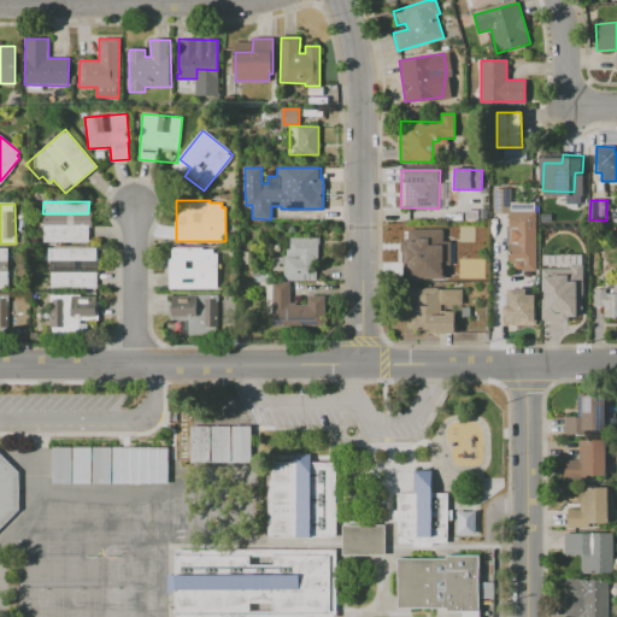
[(536,270),(513,270),(513,264),(510,264),(510,212),(535,211),(536,270)]
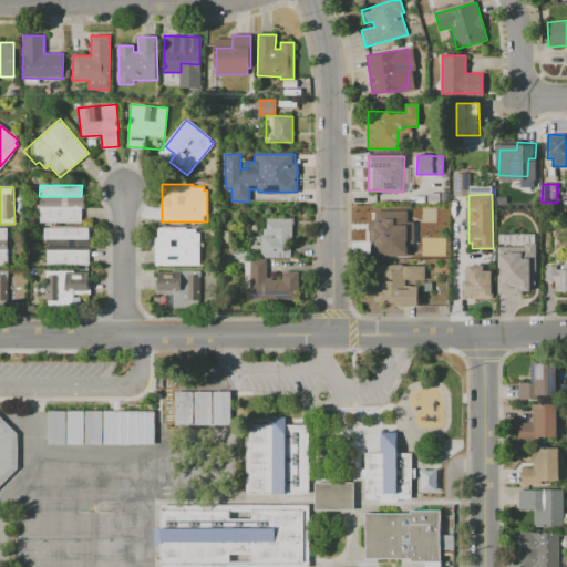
[(424,204),(424,195),(440,195),(440,204),(424,204)]
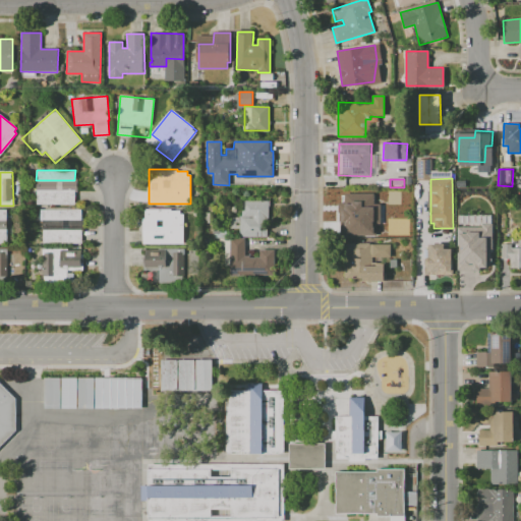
[(397,197),(397,189),(408,189),(408,197),(397,197)]
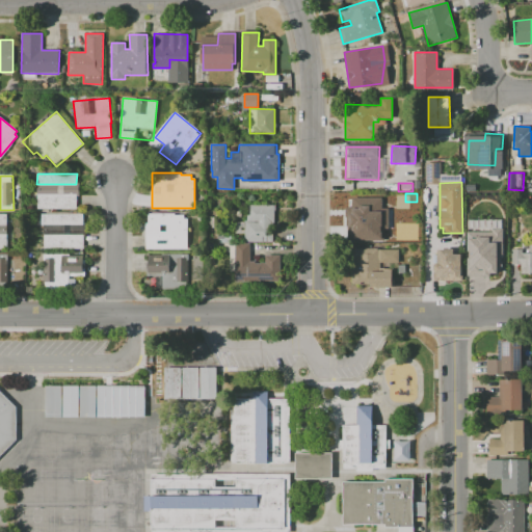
[(37,194),(76,194),(76,209),(36,209),(37,194)]
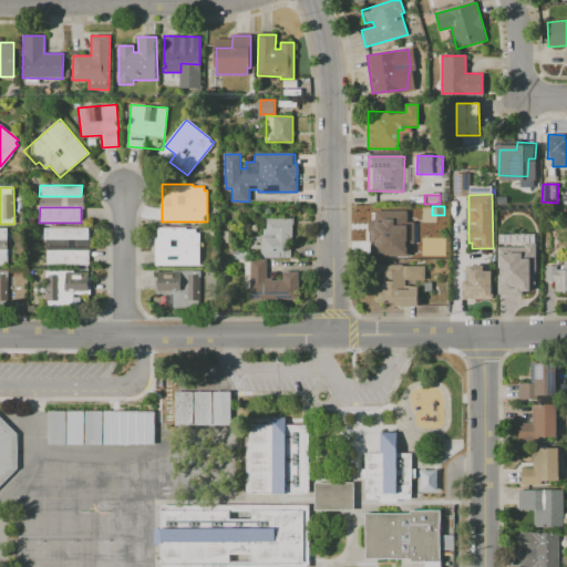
[(533,218),(523,218),(523,207),(533,207),(533,218)]
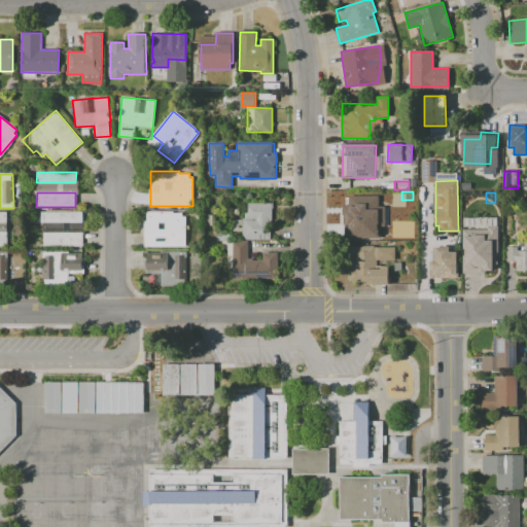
[(346,224),(347,197),(371,197),(371,204),(372,204),(372,218),(361,218),(361,225),(346,224)]
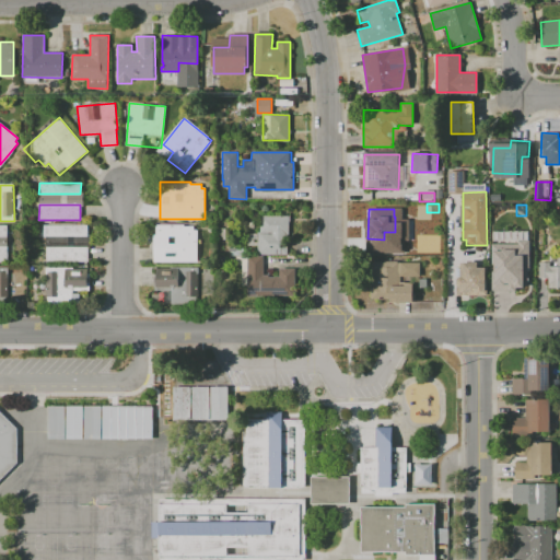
[(289,255),(257,255),(257,232),(260,232),(260,216),(290,217),(289,255)]
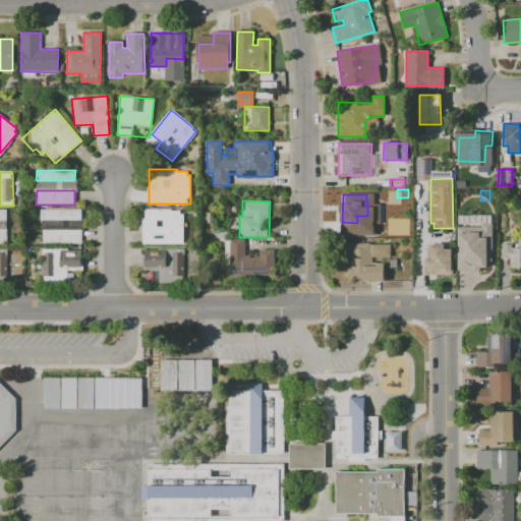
[(7,209),(0,209),(0,243),(8,243),(7,209)]
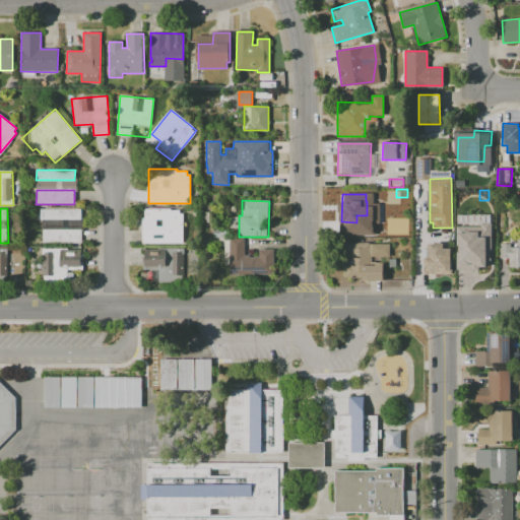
[(183,243),(142,243),(142,218),(144,218),(144,208),(171,208),(171,209),(180,209),(180,213),(183,213),(183,243)]
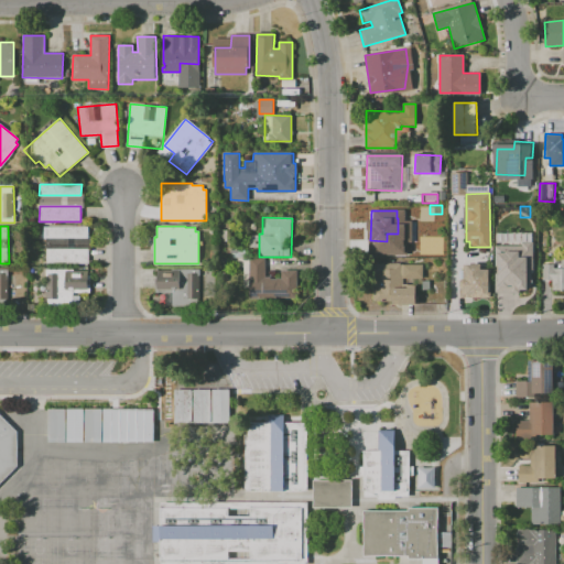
[(44,227),(88,227),(88,238),(44,239),(44,227)]
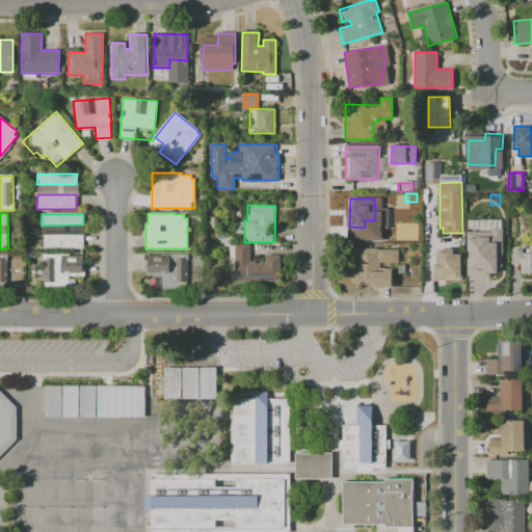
[(501,259),(490,259),(490,255),(481,255),(481,268),(467,268),(467,223),(480,223),(480,233),(501,233),(501,259)]
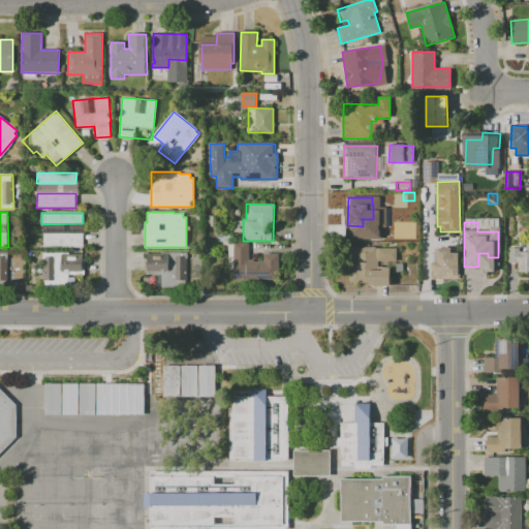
[(43,234),(83,234),(83,248),(43,248),(43,234)]
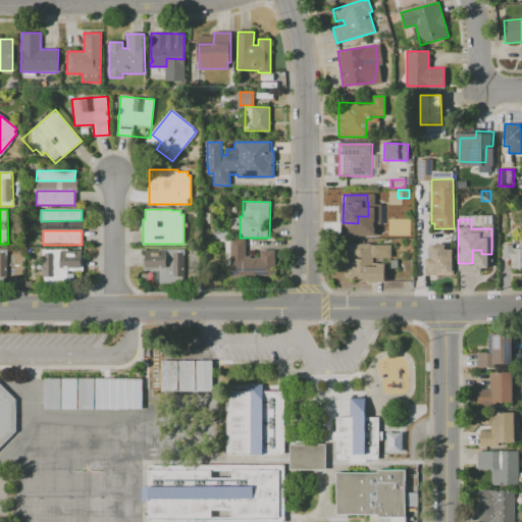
[(230,275),(230,239),(246,239),(245,257),(260,257),(260,251),(275,251),(275,276),(230,275)]
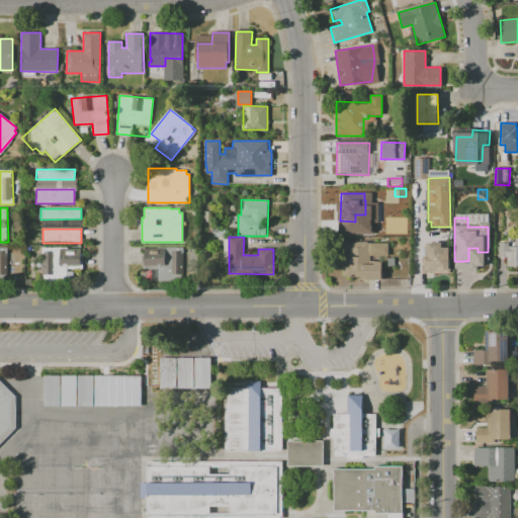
[(342,276),(344,241),(369,242),(369,243),(387,243),(387,256),(381,255),(380,280),(365,279),(365,277),(342,276)]
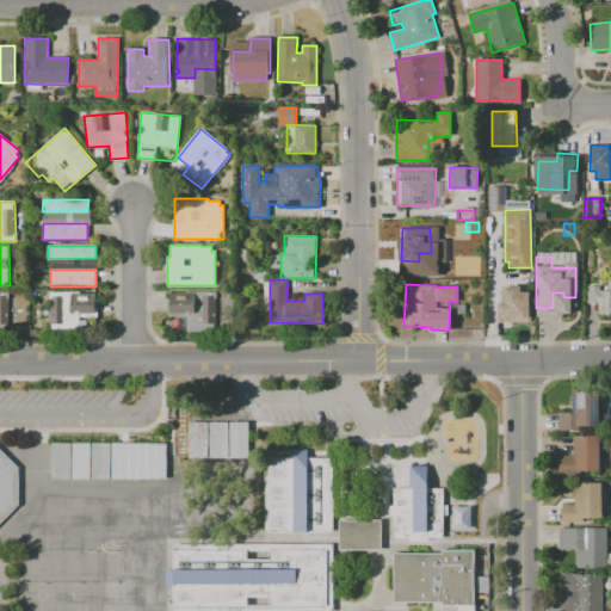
[(610,314),(599,314),(599,304),(588,303),(590,287),(600,287),(599,290),(610,291),(610,314)]
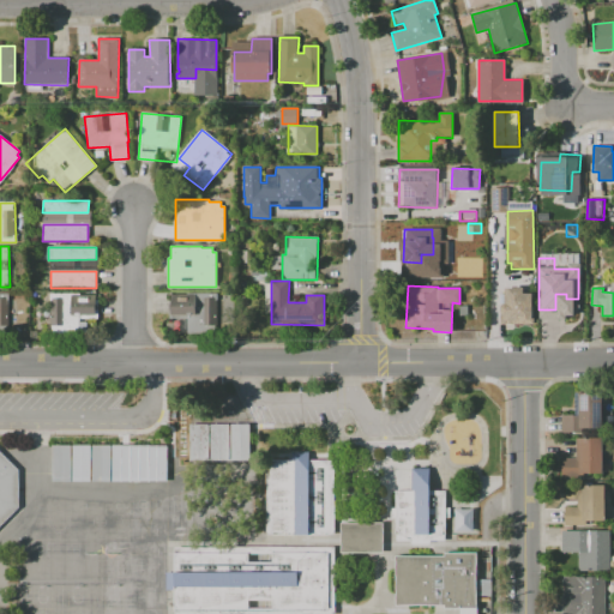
[(533,324),(500,324),(500,304),(504,304),(504,295),(507,295),(507,289),(523,289),(523,295),(533,295),(533,324)]
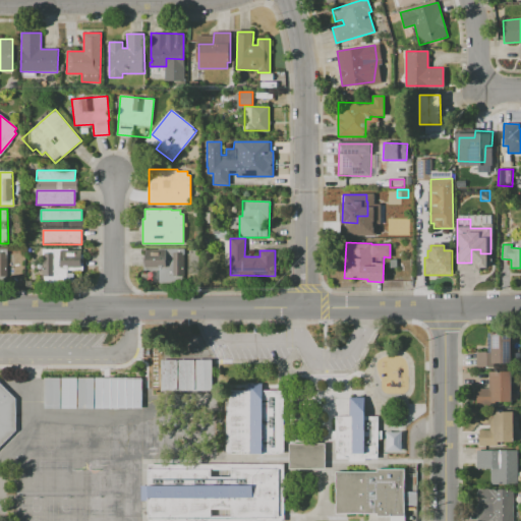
[(0,249),(8,249),(7,283),(0,283),(0,249)]
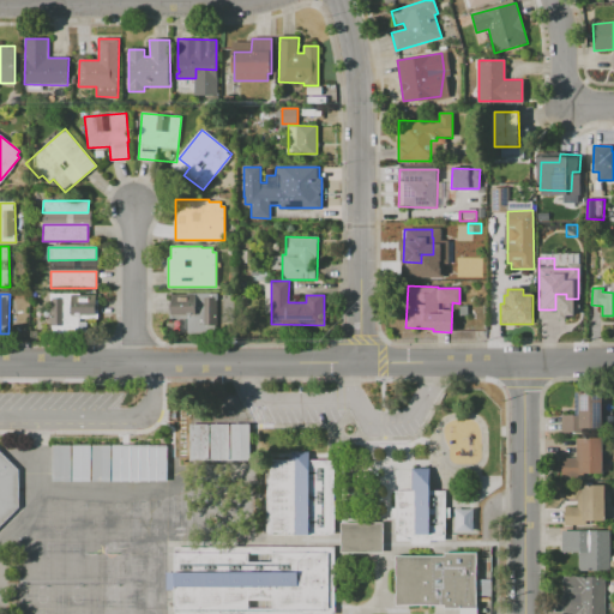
[(169,307),(196,307),(196,294),(227,294),(227,333),(169,333),(169,307)]
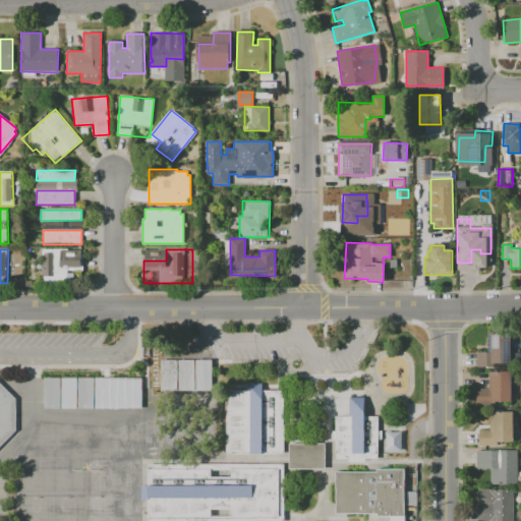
[(44,253),(53,253),(54,275),(45,275),(44,253)]
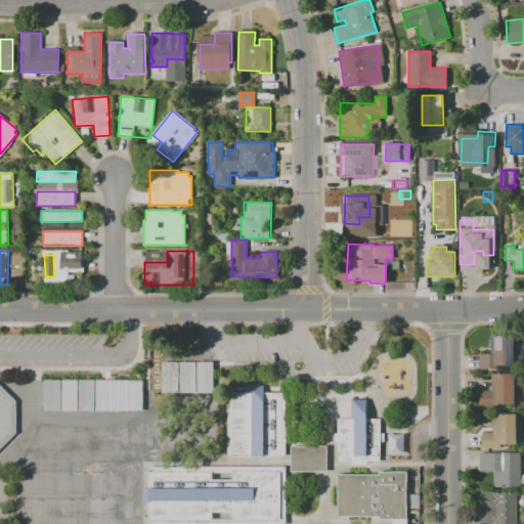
[(514,336),(514,368),(479,368),(479,354),(491,354),(491,337),(514,336)]
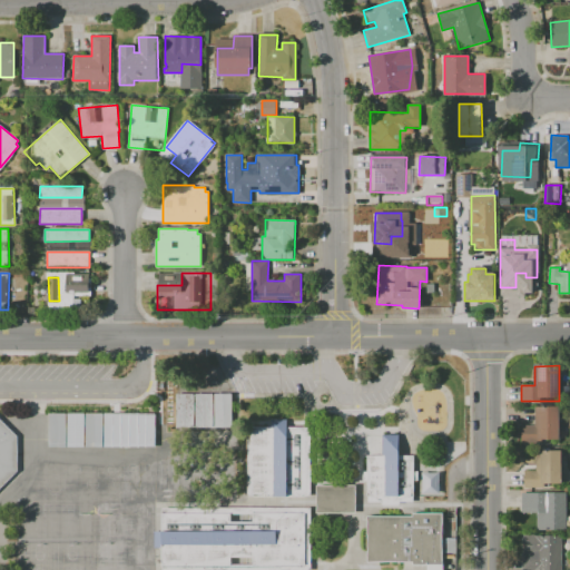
[(175,394),(233,394),(233,429),(175,429),(175,394)]
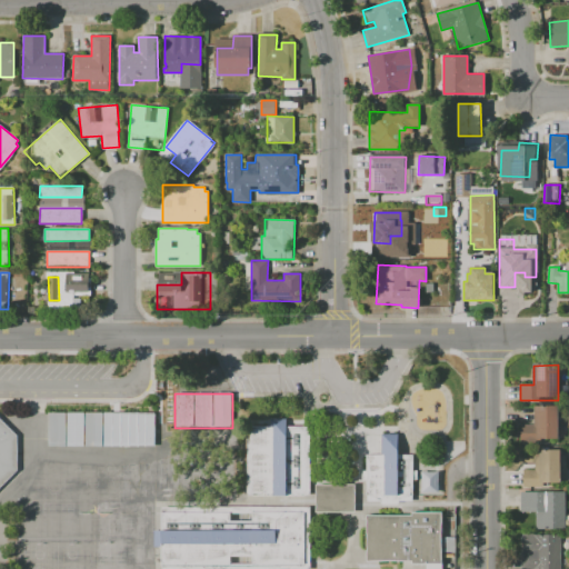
[(533,406),(558,406),(558,438),(533,438),(533,441),(520,441),(520,425),(533,425),(533,406)]
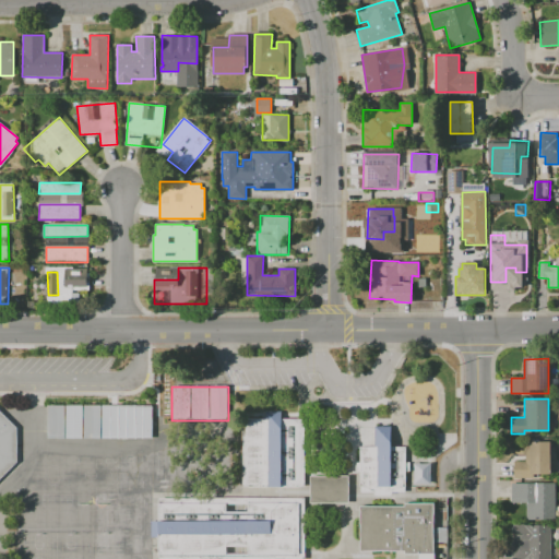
[(47,405),(152,405),(152,438),(47,438),(47,405)]
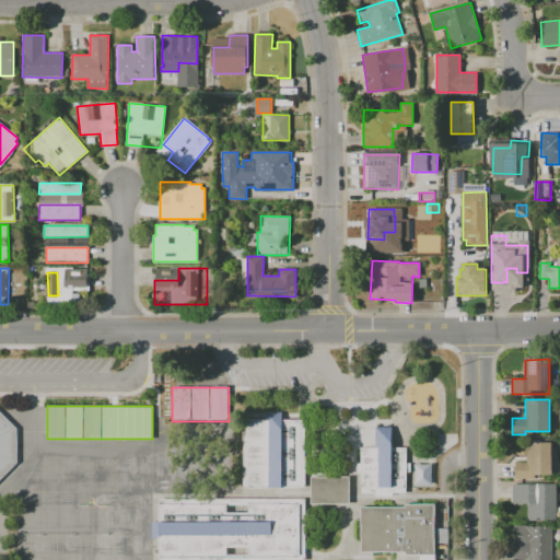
[(0,411),(18,428),(20,458),(0,481),(0,411)]
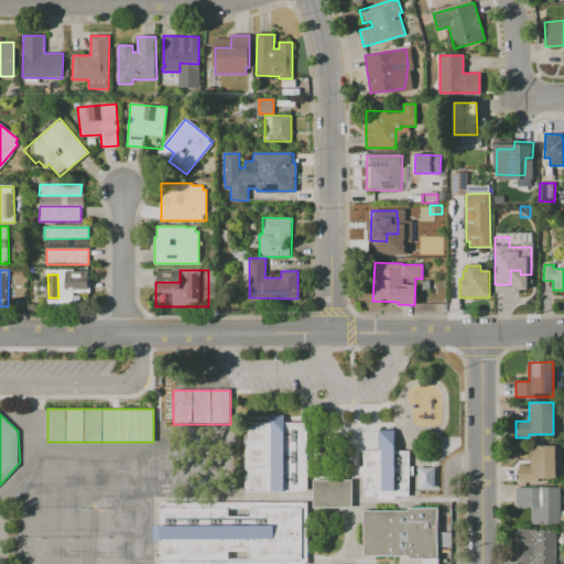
[(248,424),(310,422),(308,491),(246,491),(248,424)]
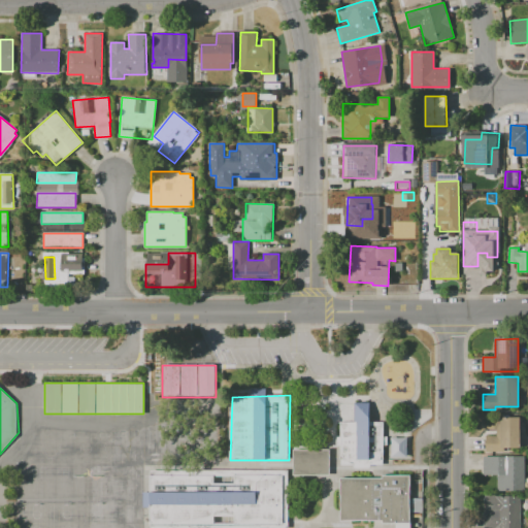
[(339,423),(354,422),(353,401),(369,401),(369,422),(383,422),(383,436),(387,436),(387,446),(383,446),(384,464),(370,464),(370,468),(353,468),(353,465),(340,465),(339,446),(336,446),(335,436),(339,436),(339,423)]
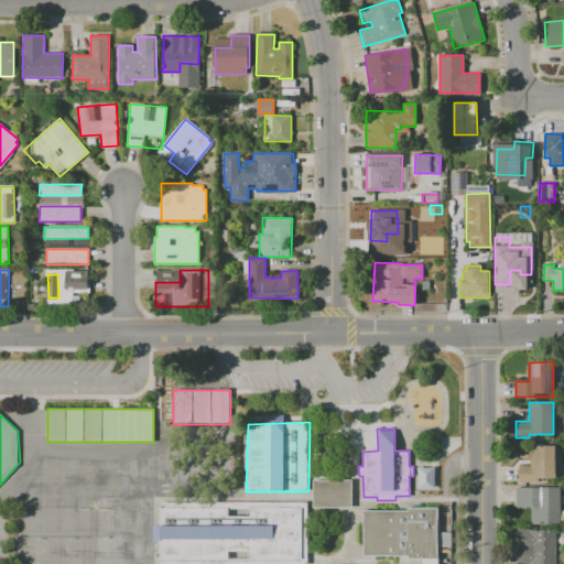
[(530,445),(554,445),(555,478),(537,478),(537,481),(519,481),(519,466),(530,466),(530,445)]
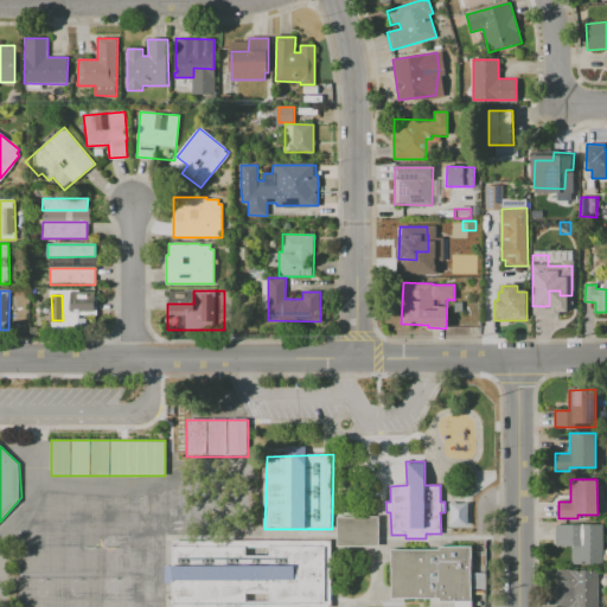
[(449,525),(449,503),(467,503),(468,525),(449,525)]
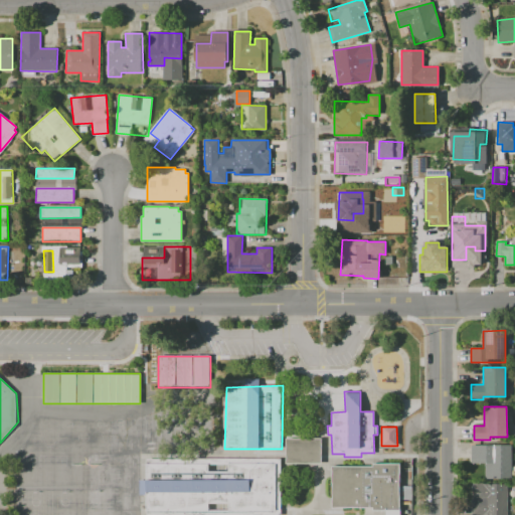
[(285,463),(320,464),(320,439),(285,439),(285,463)]
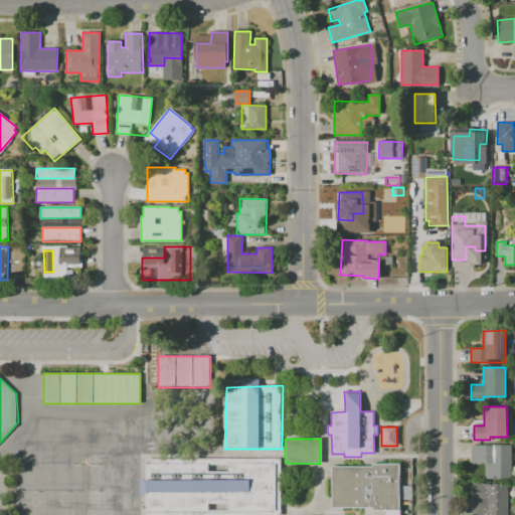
[(472,445),(511,445),(511,479),(485,479),(484,463),(472,463),(472,445)]
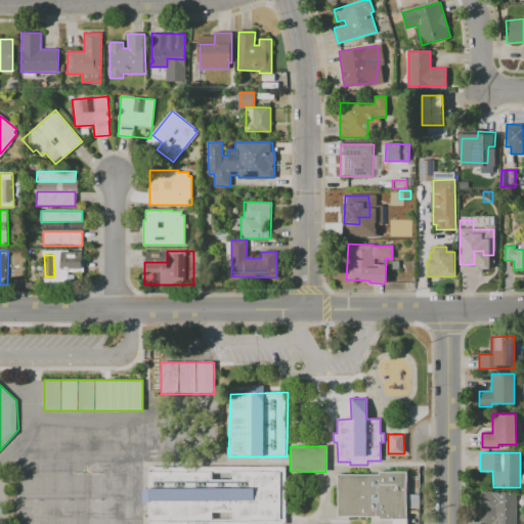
[(148,467),(285,468),(285,523),(148,523),(148,503),(141,503),(141,489),(148,489),(148,467)]
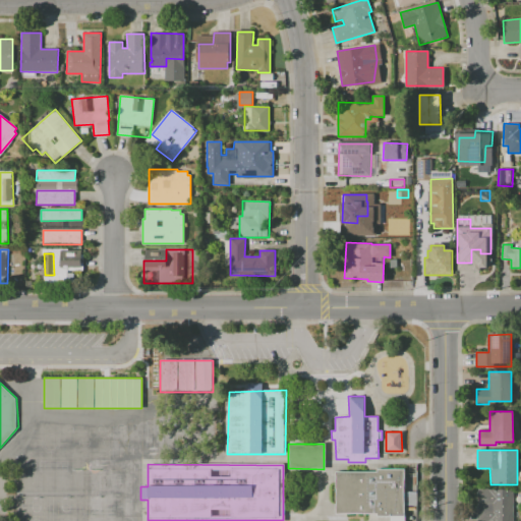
[(335,472),(378,471),(378,469),(405,468),(406,516),(379,517),(379,512),(336,513),(335,472)]
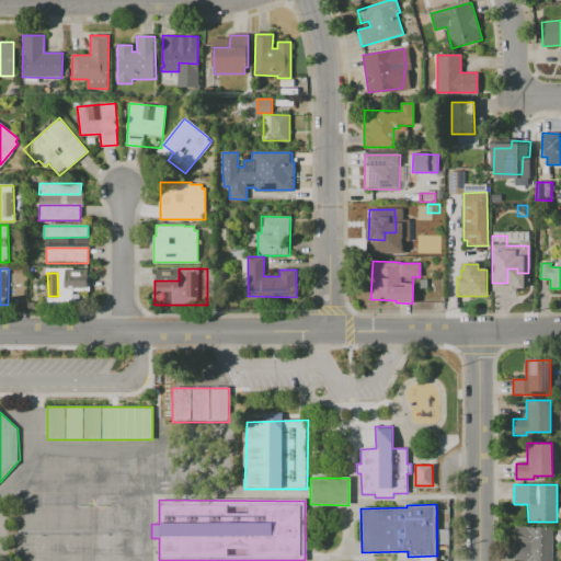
[(515,560),(514,527),(551,526),(552,560),(515,560)]
